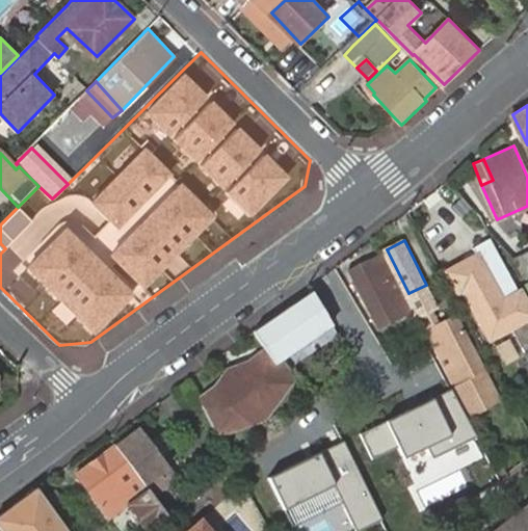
[(512,253),(521,272),(527,268),(527,253),(525,247),(515,253),(512,253)]
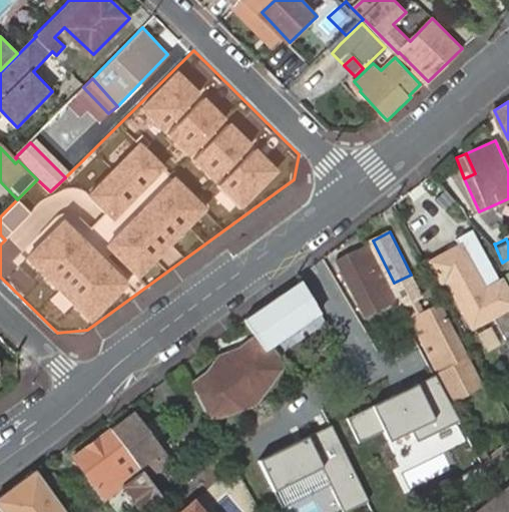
[(397,299),(370,242),(340,257),(366,314),(397,299)]
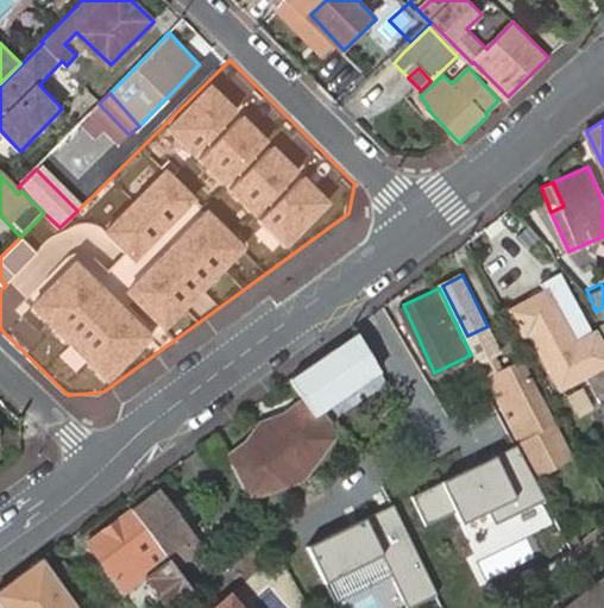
[(565,305),(558,289),(516,311),(529,336),(536,333),(562,390),(603,368),(603,348),(598,337),(593,338),(574,301),(565,305)]
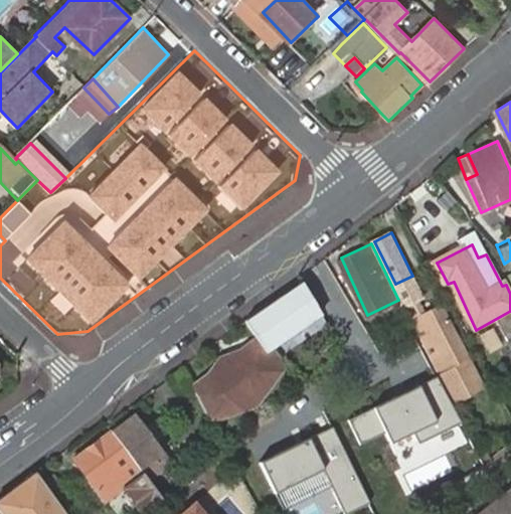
[(412,276),(395,284),(404,302),(420,294),(412,276)]
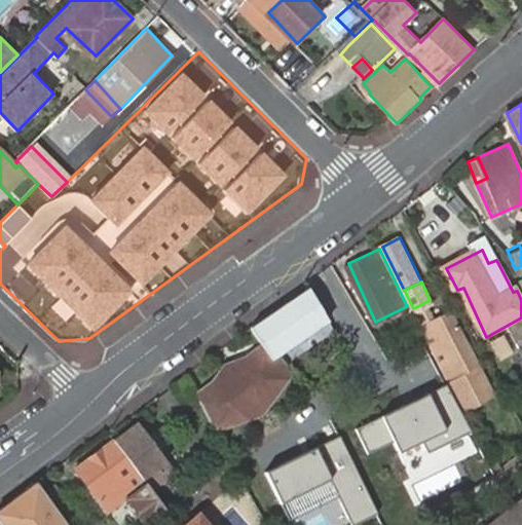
[(283,353),(329,320),(310,288),(294,301),(292,299),(253,327),(263,344),(239,357),(235,354),(219,368),(220,372),(200,400),(212,427),(245,417),(244,407),(250,409),(258,402),(260,396),(268,400),(294,372),(283,353)]
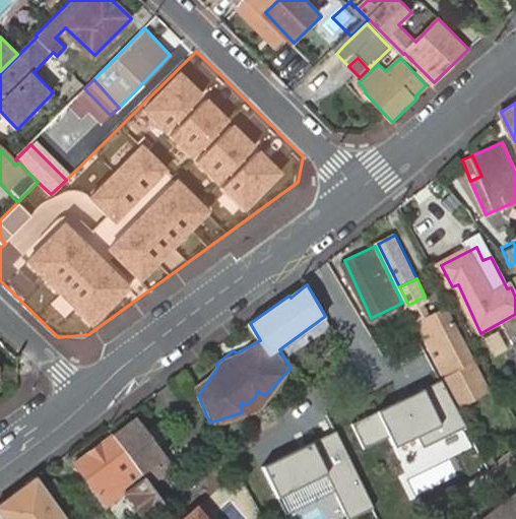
[(482,389),(442,307),(415,321),(456,402),(482,389)]
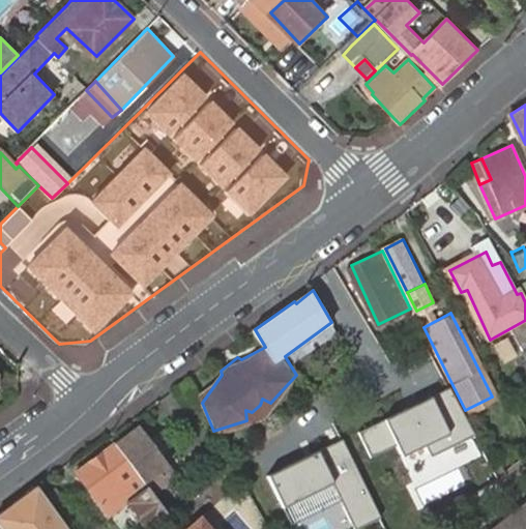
[(390,404),(383,411),(436,502),(441,498),(424,475),(448,456),(451,461),(475,439),(456,400),(435,416),(441,424),(420,441),(413,448),(404,437),(412,431),(390,404)]
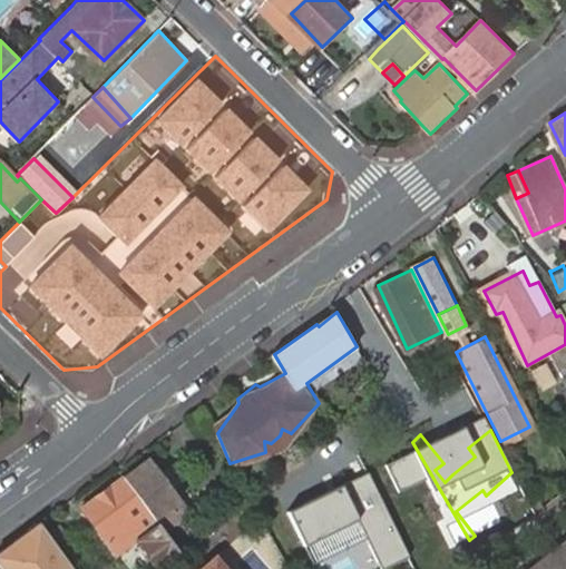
[(469,540),(412,442),(376,472),(398,501),(406,493),(411,499),(401,508),(422,536),(431,529),(452,555),(469,540)]
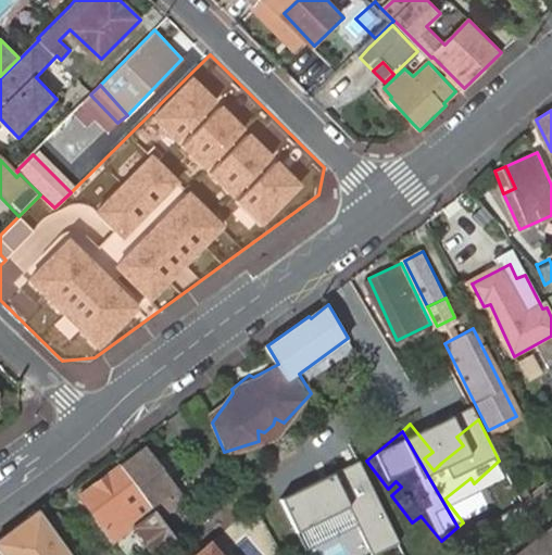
[(148,446),(123,464),(153,505),(157,509),(161,515),(185,499),(177,487),(148,446)]
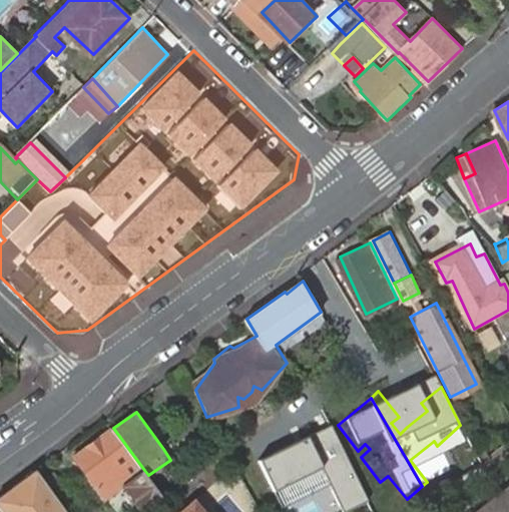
[(407,427),(399,417),(391,423),(400,434),(407,427)]
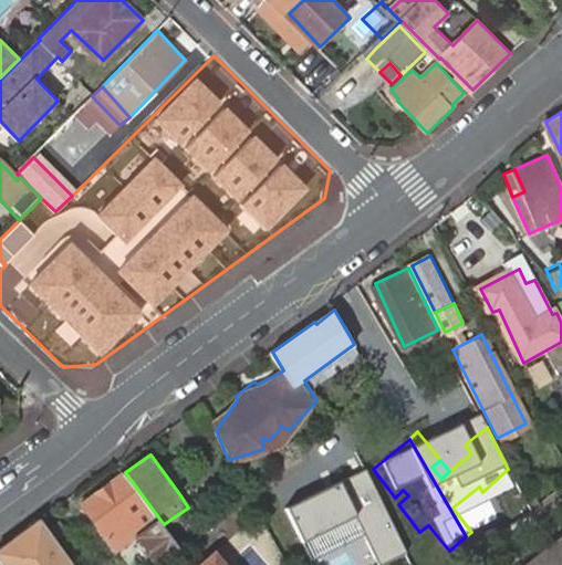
[(373,469),(292,509),(319,562),(368,537),(384,564),(413,553),(373,469)]
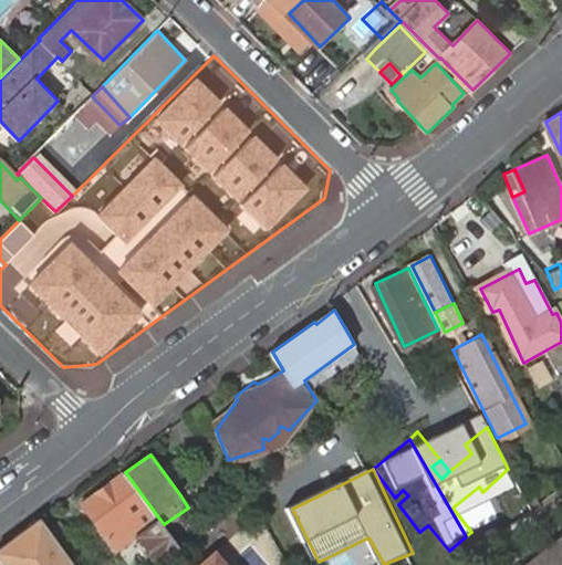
[(156,514),(125,472),(83,502),(116,550),(138,534),(160,564),(162,563),(180,547),(169,532),(164,524),(159,519),(156,514)]
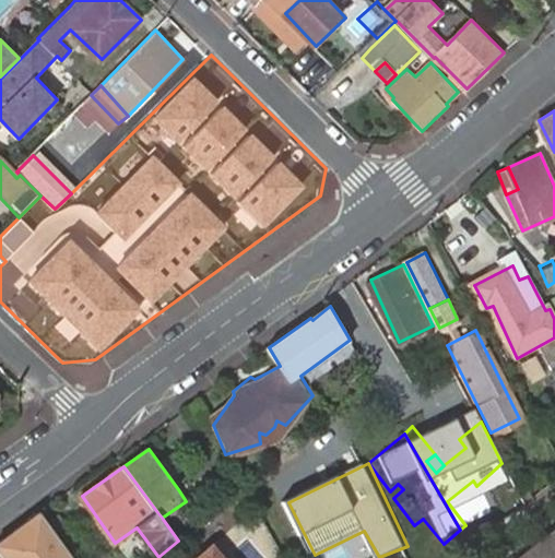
[(42,510),(0,541),(0,547),(7,557),(77,557),(74,555),(42,510)]
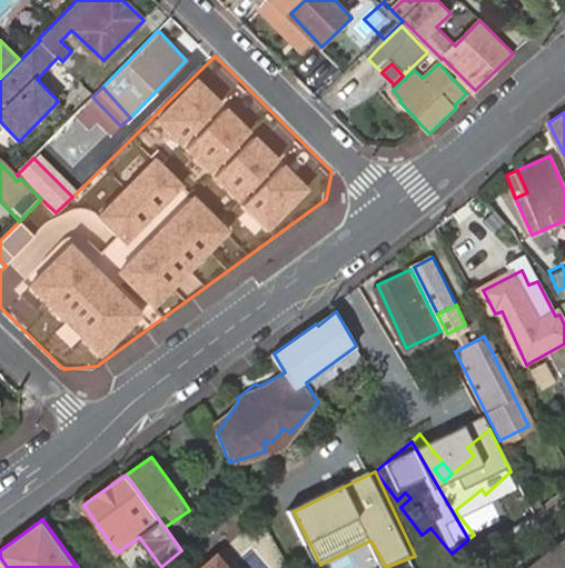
[(220,547),(238,537),(227,520),(210,531),(220,547)]
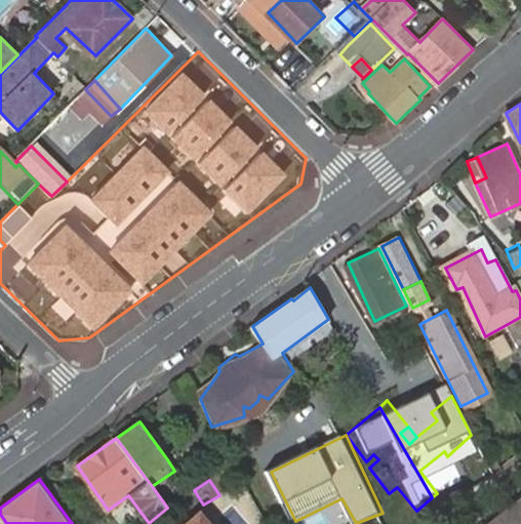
[(167,508),(181,497),(170,484),(157,493),(167,508)]
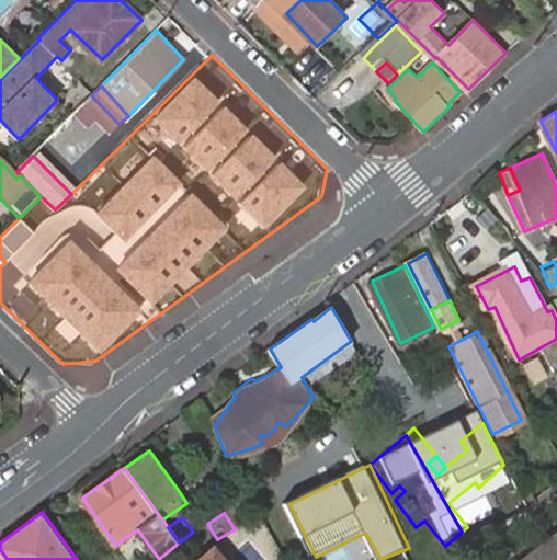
[(556,534),(523,559),(556,559),(556,534)]
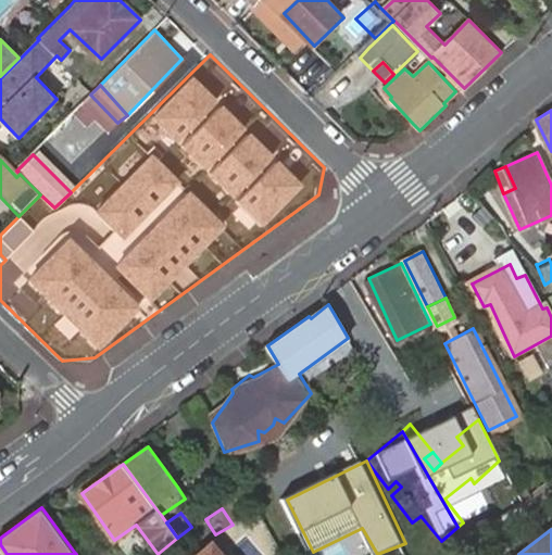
[(222,554),(207,539),(190,554),(222,554)]
